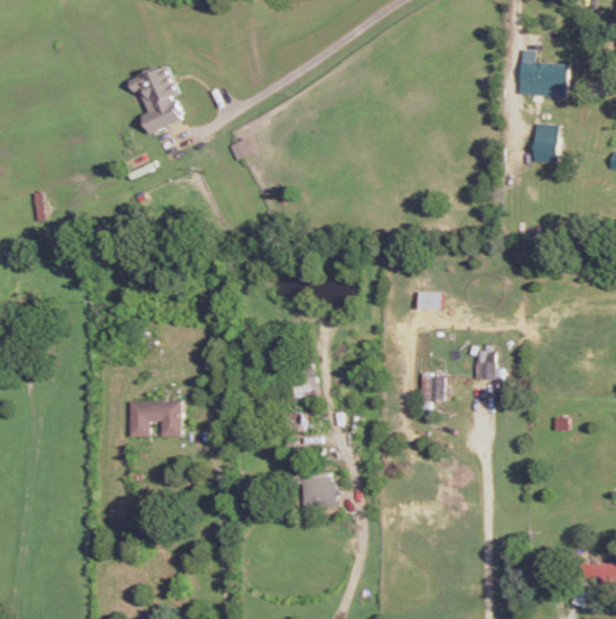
[(563,98),(566,66),(532,62),(532,51),(519,50),(515,94),(563,98)]
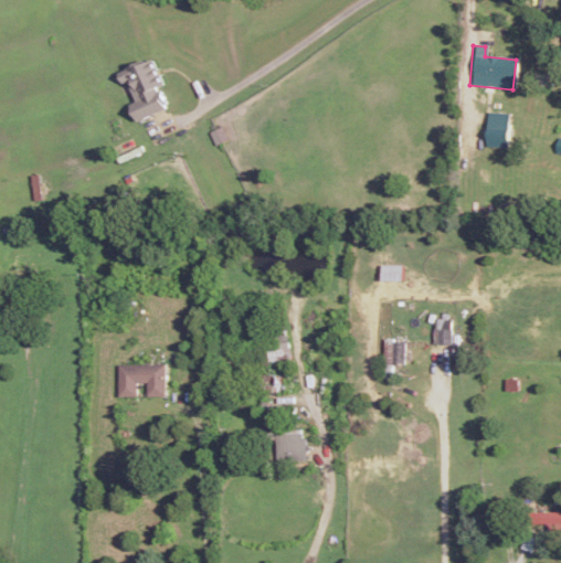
[(133,121),(163,109),(155,88),(160,86),(149,59),(114,73),(118,84),(124,82),(131,103),(126,105),(133,121)]
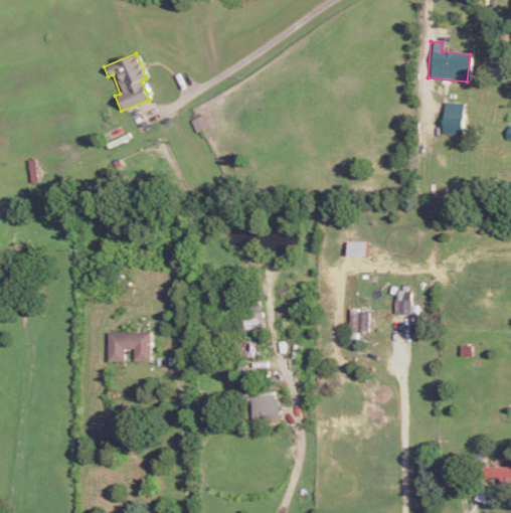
[(461,104),(442,103),(441,134),(460,135),(461,104)]
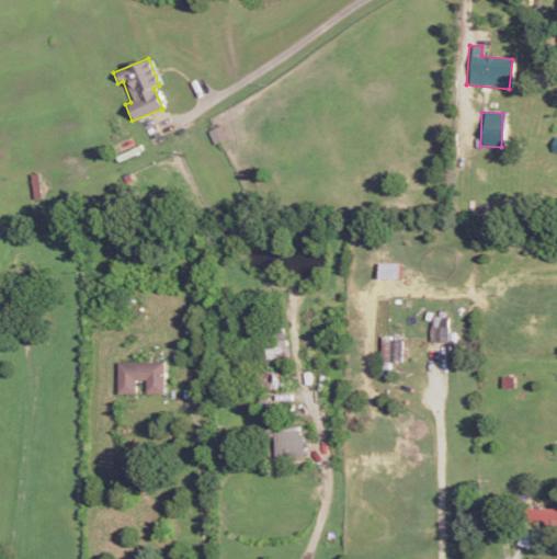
[(223,139),(217,126),(204,132),(209,145),(223,139)]
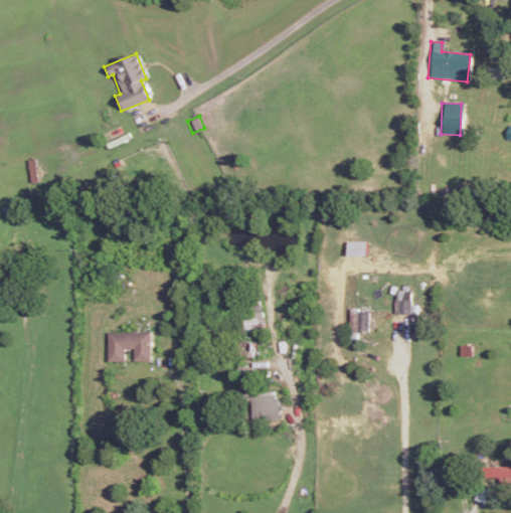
[(510,127),(503,126),(502,141),(510,141),(510,127)]
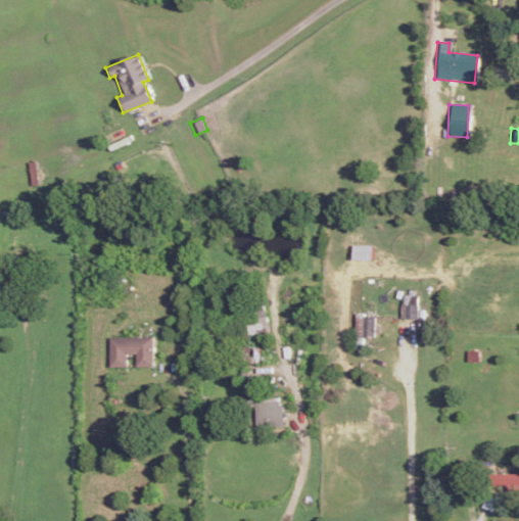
[(349,261),(369,259),(369,245),(349,246),(349,261)]
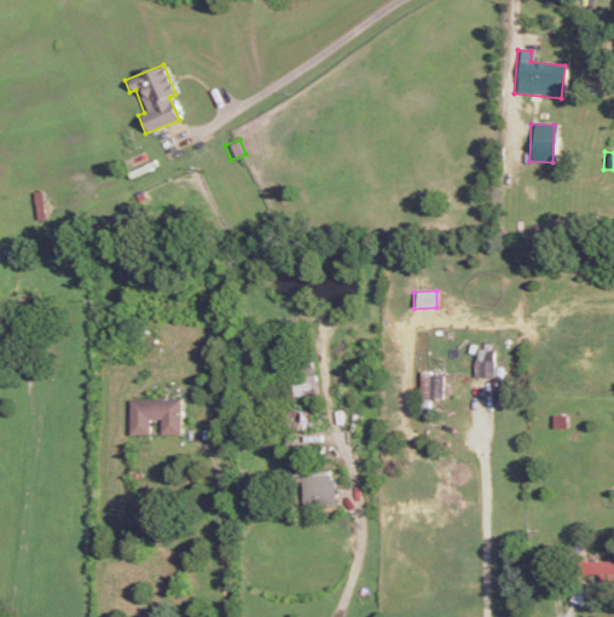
[(471,350),(470,378),(490,379),(491,350),(471,350)]
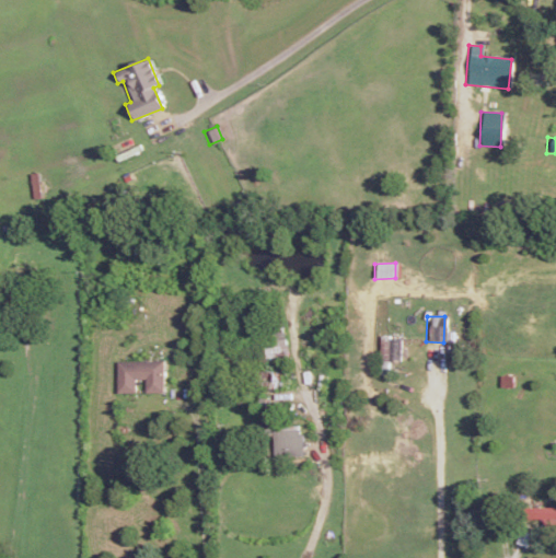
[(397,362),(398,338),(378,337),(377,362),(397,362)]
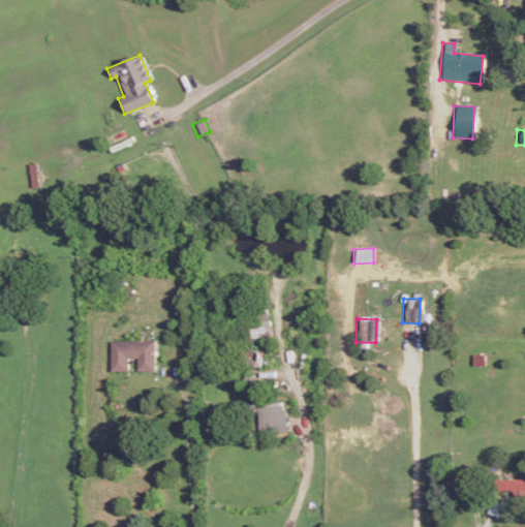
[(106,342),(107,372),(125,371),(125,360),(134,359),(134,371),(152,371),(151,341),(106,342)]
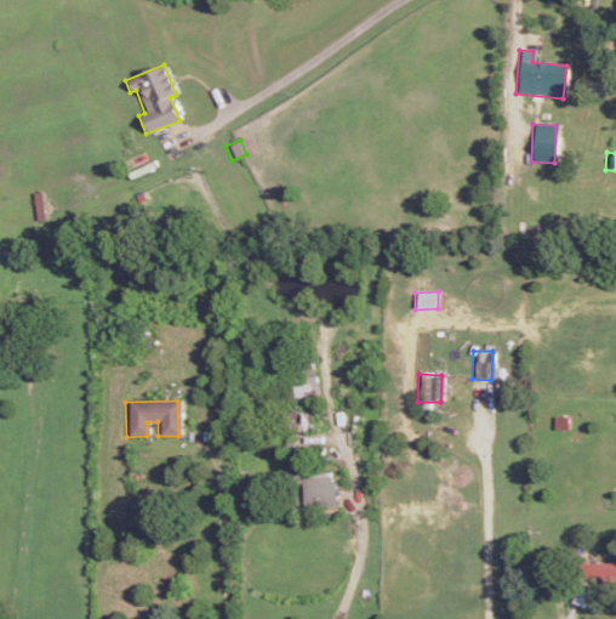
[(332,477),(300,477),(300,506),(332,507),(332,477)]
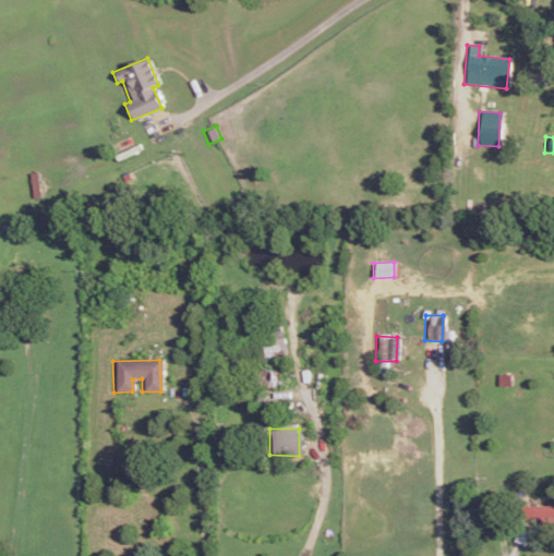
[(553,524),(553,518),(553,517),(553,505),(528,505),(528,518),(537,518),(537,524),(553,524)]
